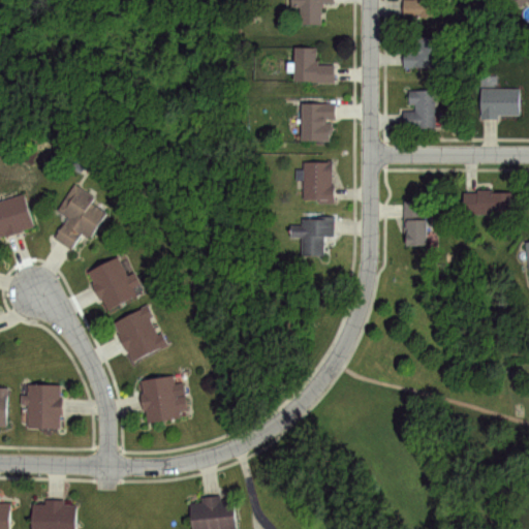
[(335,0),(336,3),(325,3),(325,7),(321,8),(321,23),(302,23),(302,6),(292,6),(292,0),(335,0)]
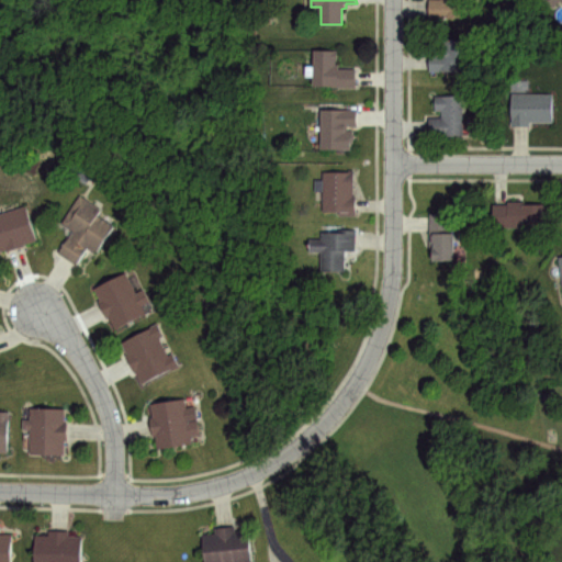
[(467,0),(468,18),(430,19),(430,0),(467,0)]
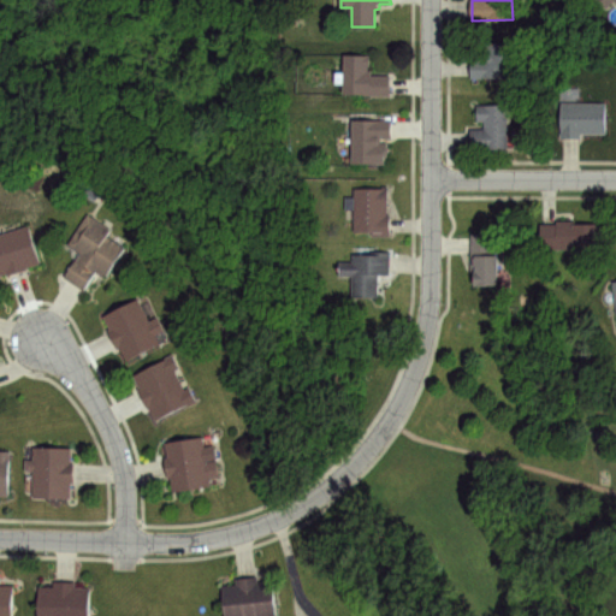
[(487,43),(513,43),(513,77),(471,77),(471,60),(480,60),(480,57),(487,55),(487,43)]
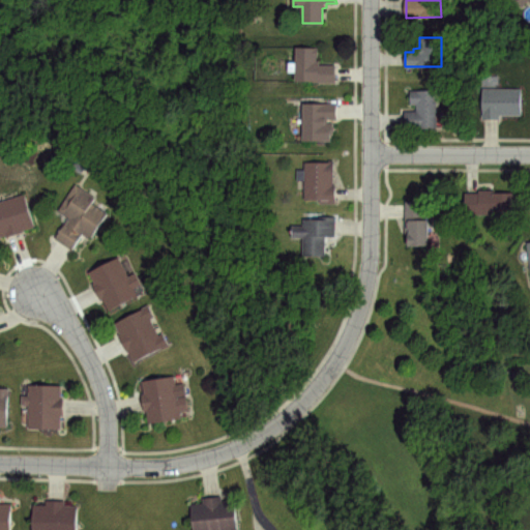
[(295,46),(317,47),(317,63),(335,63),(335,82),(294,81),(295,46)]
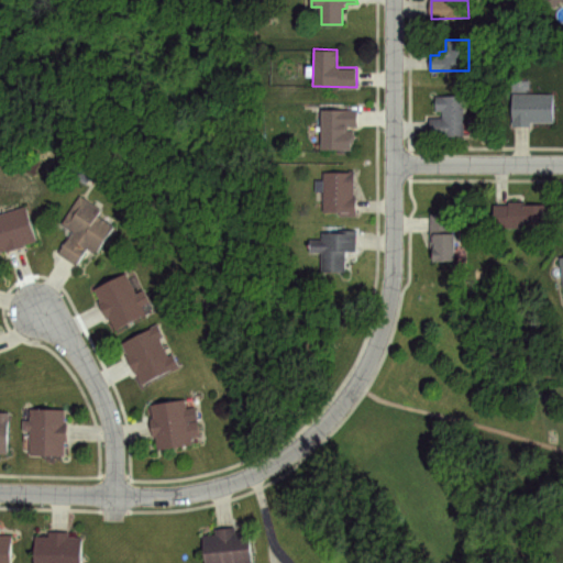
[(511,94),(553,94),(553,122),(531,122),(531,125),(511,125),(511,94)]
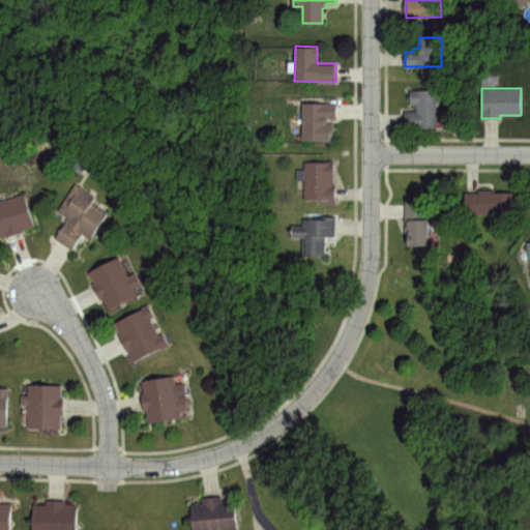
[(410,90),(435,90),(436,128),(404,129),(404,112),(415,112),(415,105),(410,105),(410,90)]
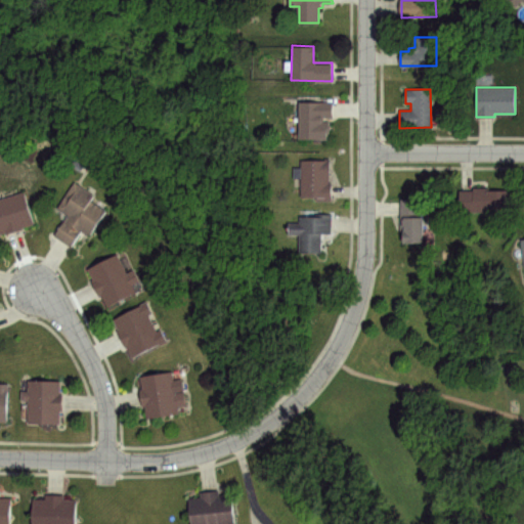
[(301,101),(333,101),(333,118),(326,118),(326,138),(300,138),(301,101)]
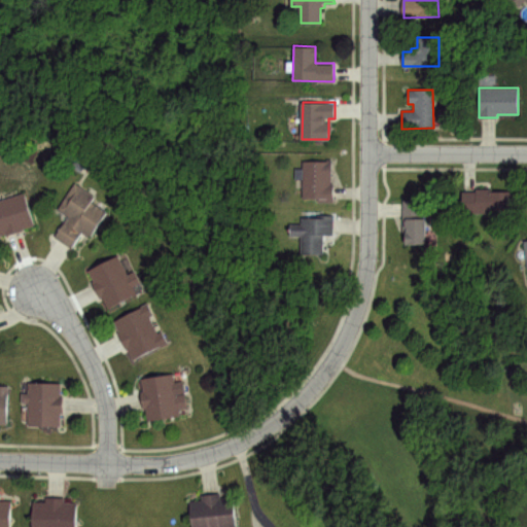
[(304,161),(329,162),(329,184),(334,184),(332,203),(317,202),(317,199),(303,198),(304,161)]
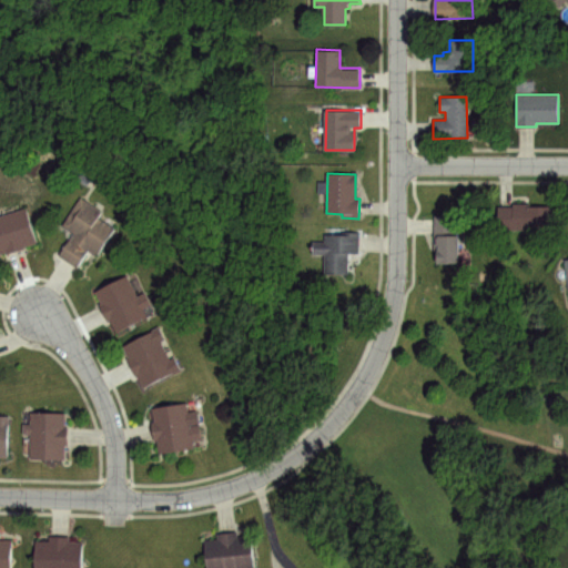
[(80,198),(103,211),(98,219),(114,229),(98,255),(89,250),(79,266),(61,255),(74,232),(63,225),(80,198)]
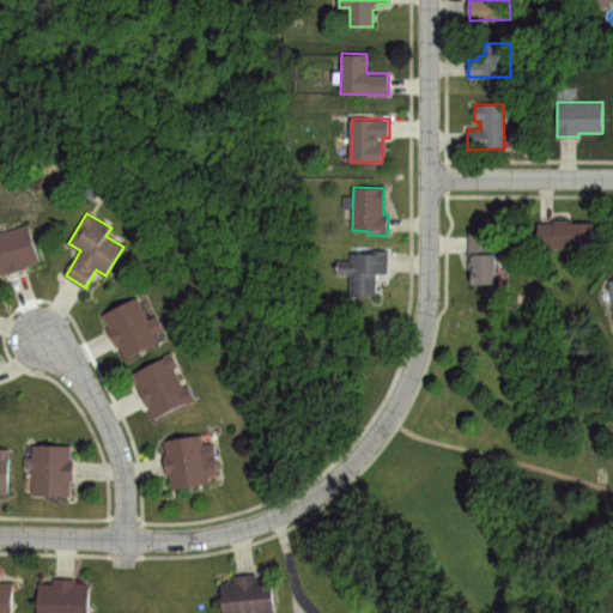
[(538,223),(556,224),(556,219),(574,218),(572,223),(594,223),(595,248),(557,249),(552,247),(539,246),(538,223)]
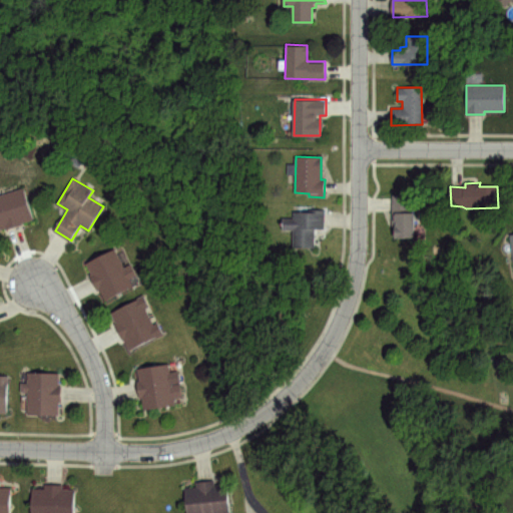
[(0,193),(22,187),(32,220),(0,229),(0,193)]
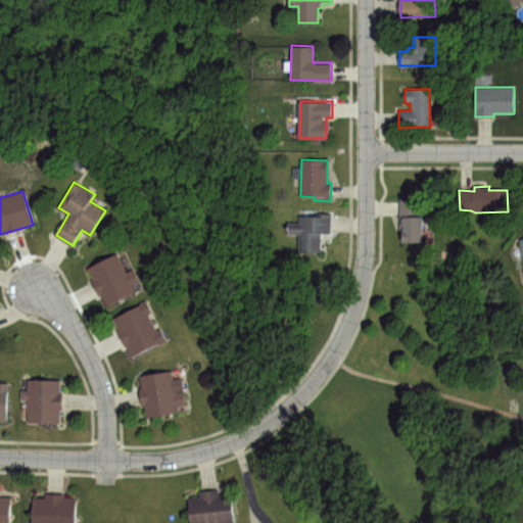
[(400,198),(418,199),(417,216),(422,216),(422,243),(402,242),(402,232),(399,232),(400,198)]
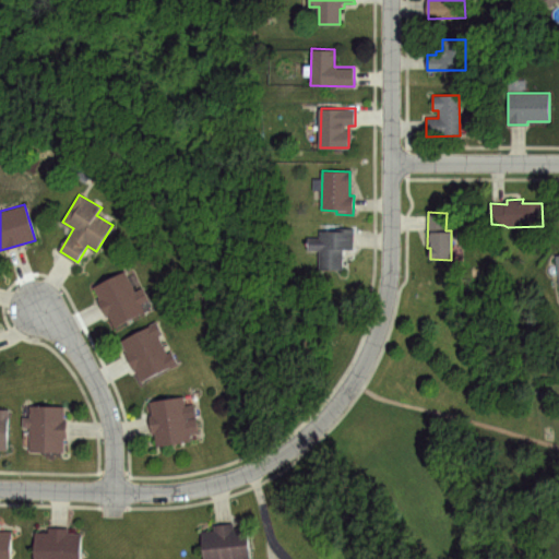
[(343,226),(354,227),(354,249),(343,249),(342,270),(319,270),(320,250),(309,250),(309,239),(320,239),(320,229),(343,230),(343,226)]
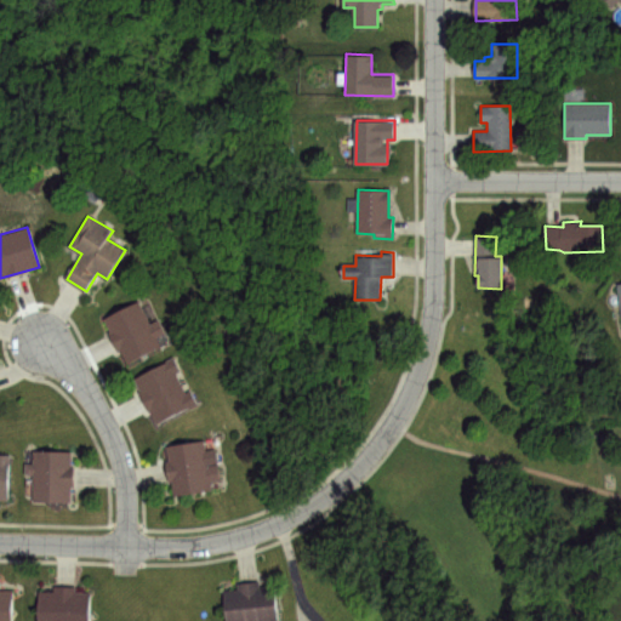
[(106,319),(137,303),(148,325),(159,319),(166,335),(158,340),(160,346),(126,362),(106,319)]
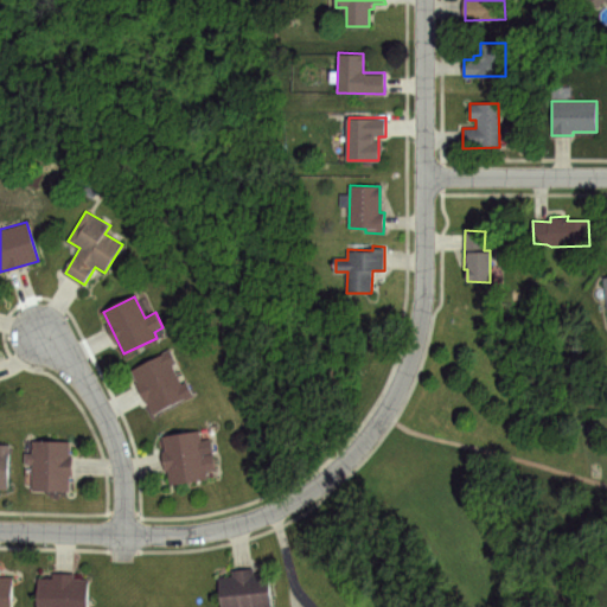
[(131,369),(170,350),(176,363),(171,365),(180,384),(185,383),(191,395),(153,415),(131,369)]
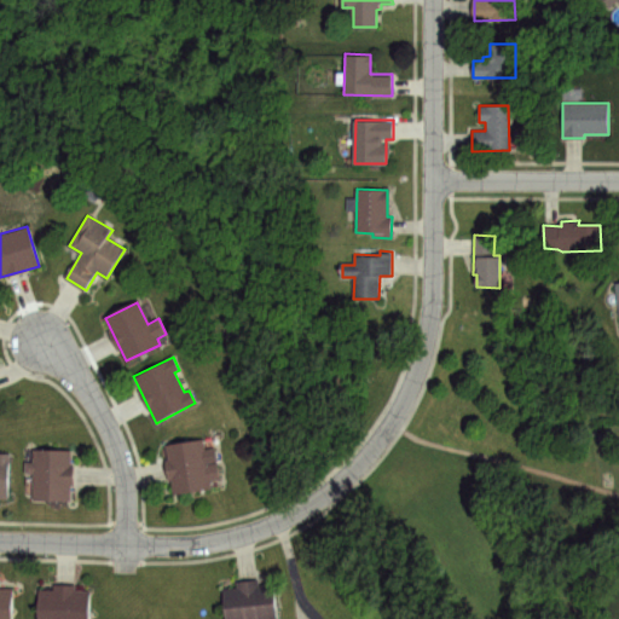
[(165,445),(203,439),(207,464),(217,463),(220,480),(208,481),(209,490),(172,496),(165,445)]
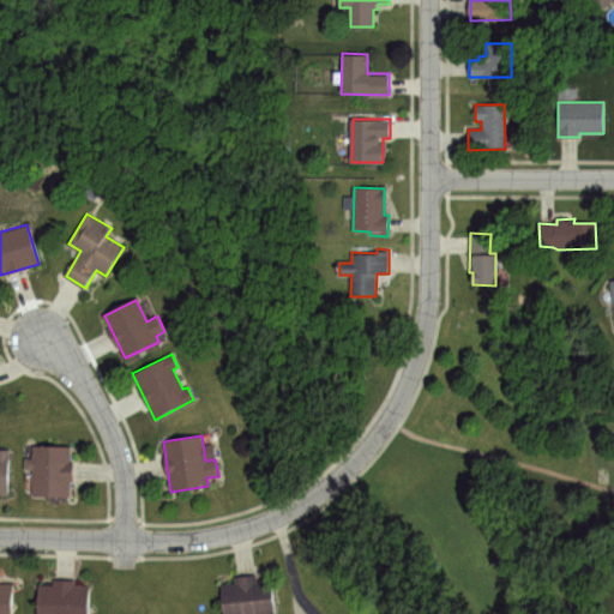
[(34,446),(70,446),(70,463),(73,463),(72,481),(68,481),(68,495),(32,495),(32,469),(25,469),(25,461),(34,462),(34,446)]
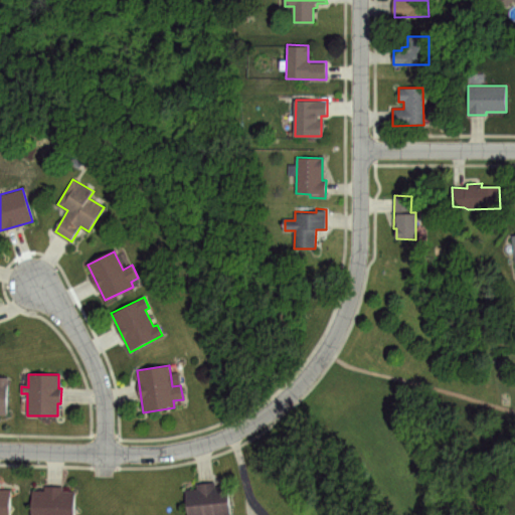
[(187,514),(185,490),(197,489),(197,485),(215,482),(216,486),(227,484),(230,514),(187,514)]
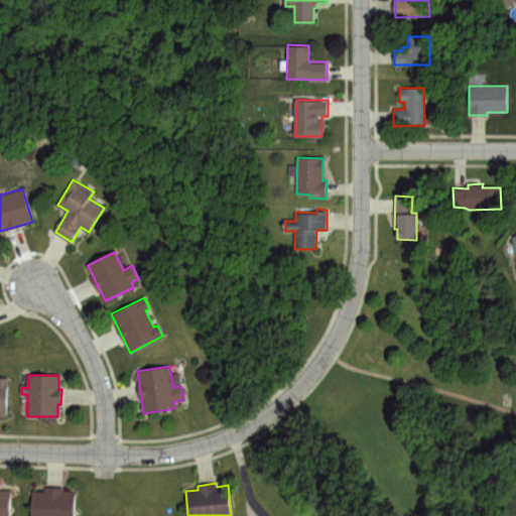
[(31,515),(31,491),(44,491),(44,487),(62,487),(62,492),(74,492),(73,515),(31,515)]
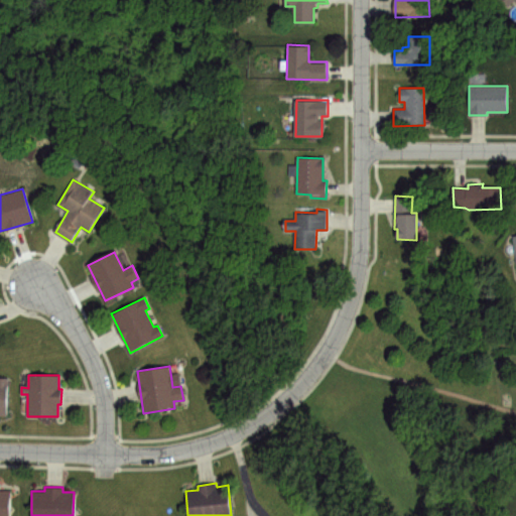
[(0,515),(0,491),(9,491),(9,515),(0,515)]
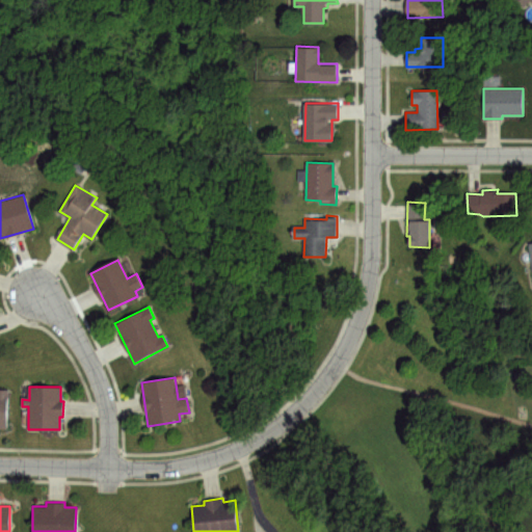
All buildings are outlined.
